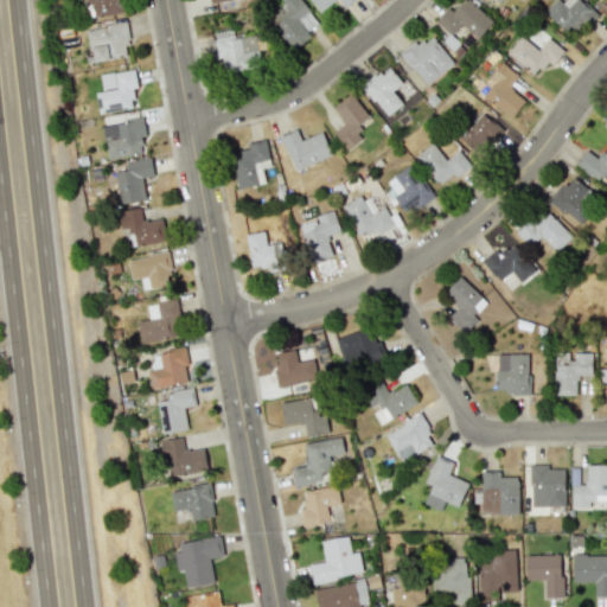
[(94,17),(122,12),(120,0),(78,0),(80,5),(91,4),(94,17)]
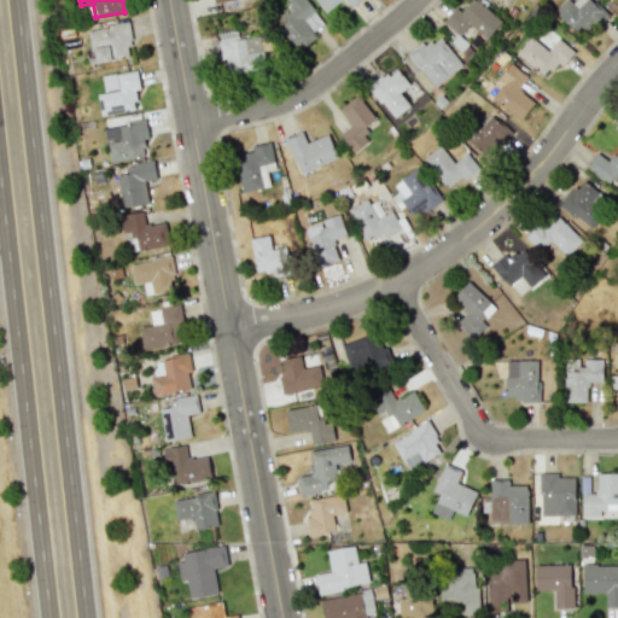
[(296,48),(326,27),(304,0),(287,0),(292,5),(273,19),(296,48)]
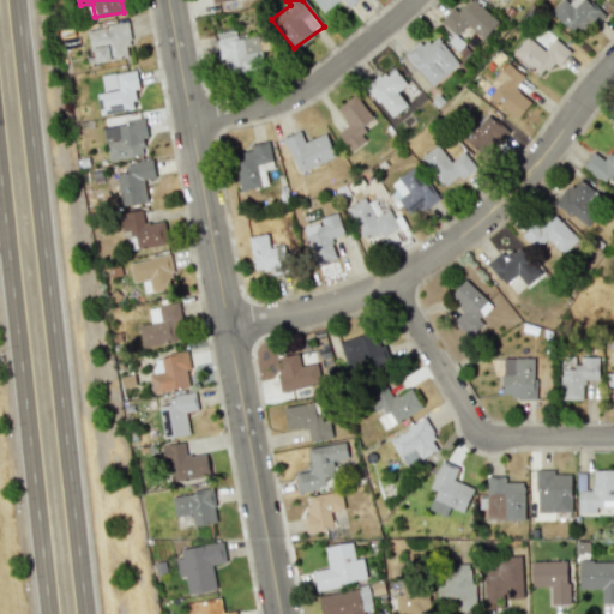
[(313,0),(323,12),(338,0),(342,0),(348,6),(355,0),(313,0)]
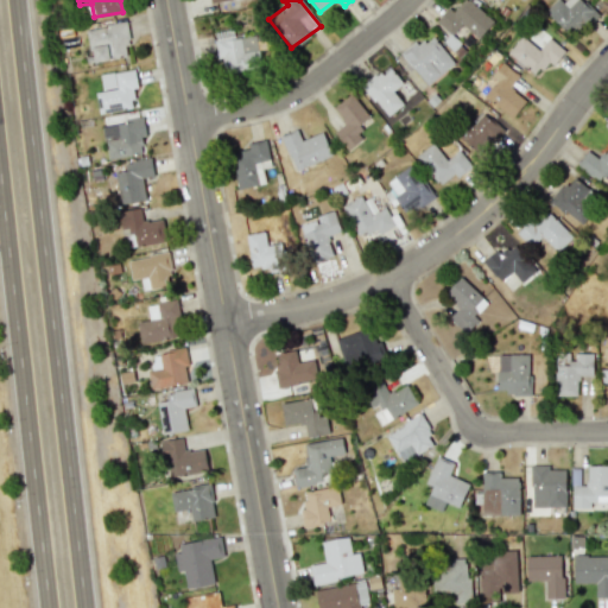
[(447,7),(436,23),(453,35),(460,24),(480,38),(493,19),(467,0),(466,0),(456,13),(447,7)]
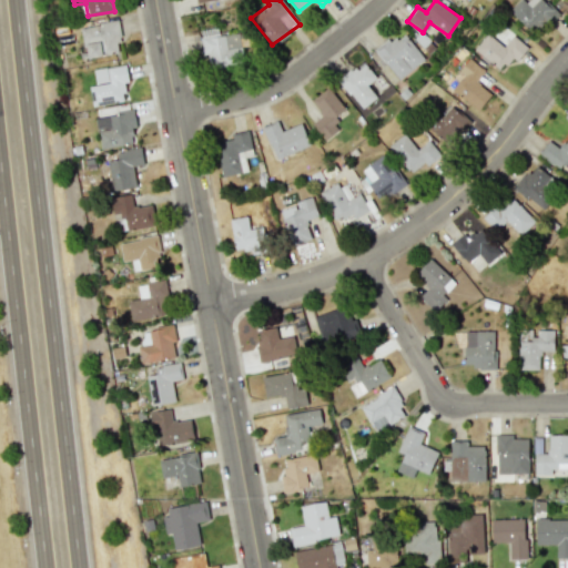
[(534,36),(557,13),(544,0),(528,0),(526,3),(523,0),(519,0),(509,10),(534,36)]
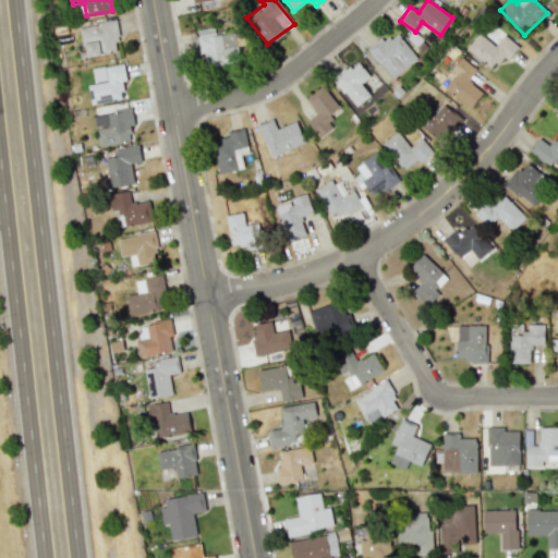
[(85,57),(119,51),(113,20),(80,26),(85,57)]
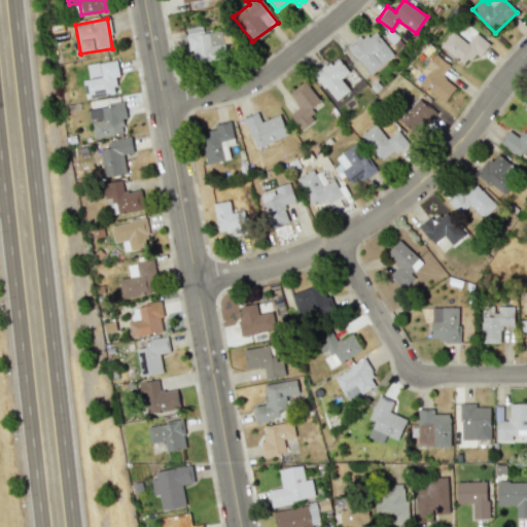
[(413,33),(399,21),(385,37),(398,49),(413,33)]
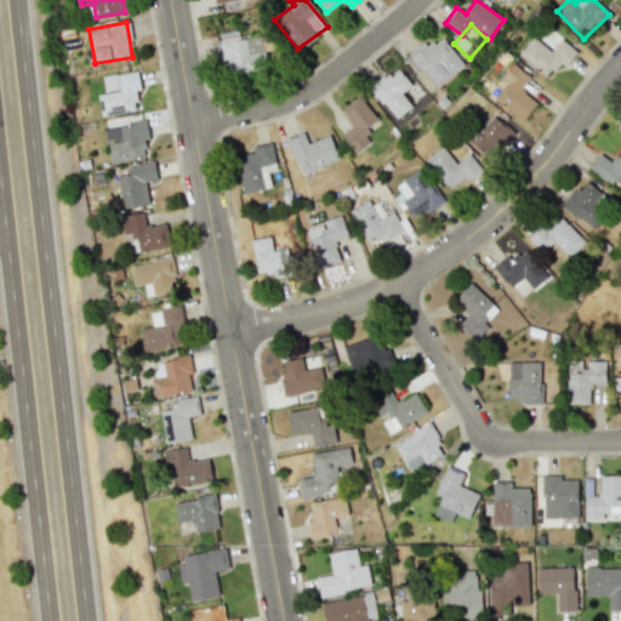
[(218,33),(222,61),(228,60),(229,74),(266,69),(262,33),(239,35),(238,29),(218,33)]
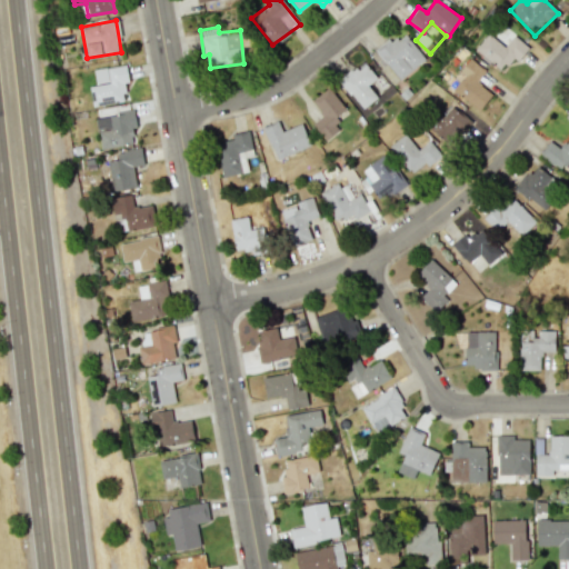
[(426,58),(401,31),(376,52),(386,65),(380,69),(393,85),(426,58)]
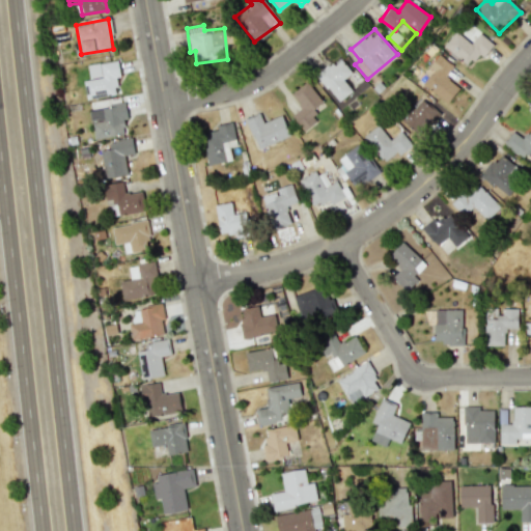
[(471,44),(455,31),(443,46),(468,65),(478,53),(483,57),(494,45),(479,33),(471,44)]
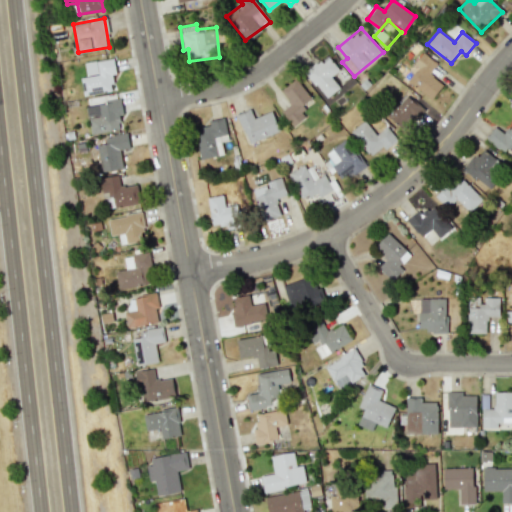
[(417,67),(407,81),(431,99),(442,84),(429,74),(437,63),(422,52),(413,64),(417,67)]
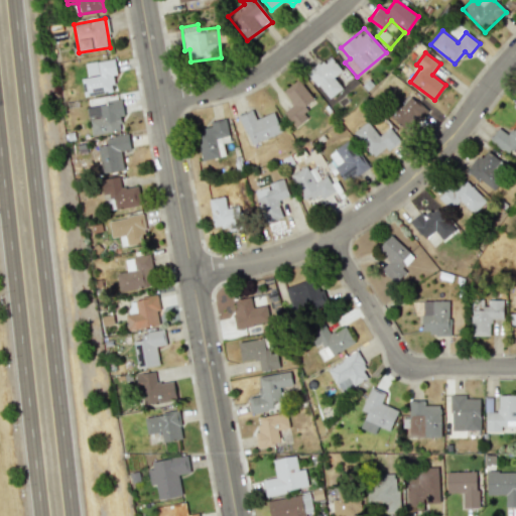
[(307,74),(329,98),(350,80),(330,55),(307,74)]
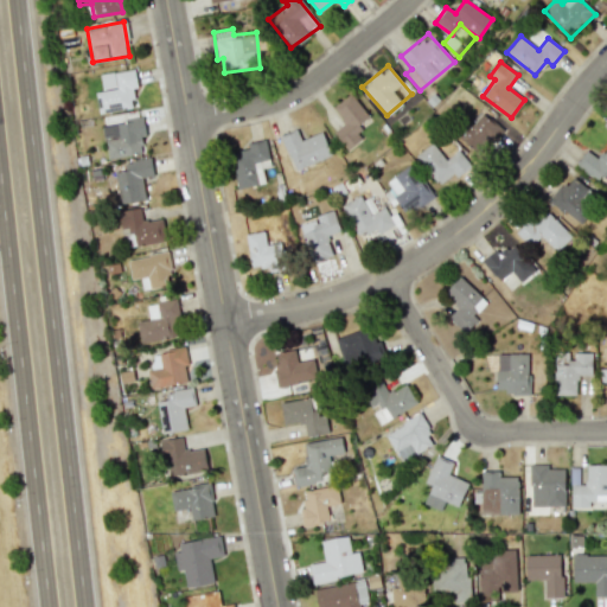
[(95,93),(98,114),(136,107),(132,89),(138,88),(134,68),(100,75),(102,90),(95,93)]
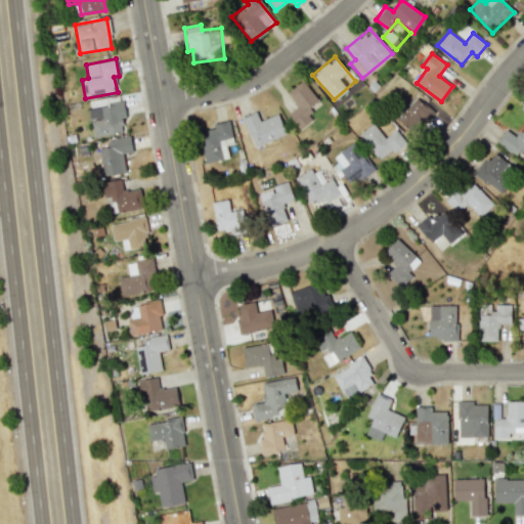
[(299,129),(314,118),(307,108),(318,101),(303,80),(287,92),(298,106),(288,114),(299,129)]
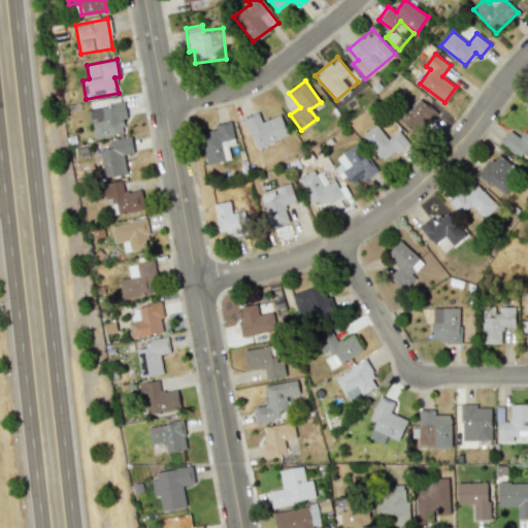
[(435,111),(419,96),(398,118),(416,133),(435,111)]
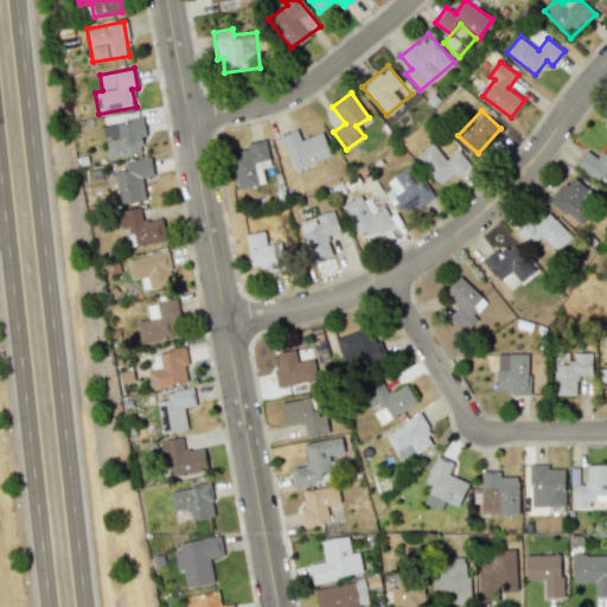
[(102,123),(107,159),(141,154),(139,136),(145,135),(142,119),(102,123)]
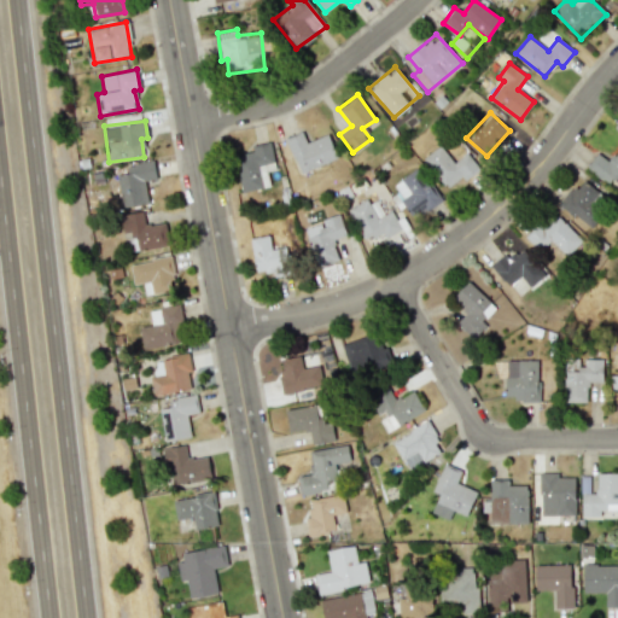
[(328,134),(307,143),(302,132),(285,138),(299,174),(338,158),(328,134)]
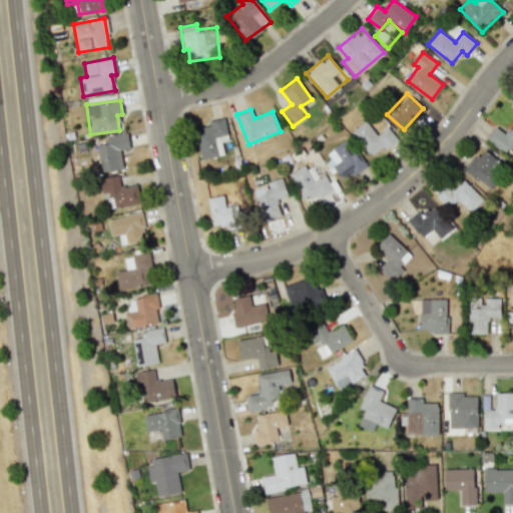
[(226,134),(223,118),(208,120),(209,125),(194,128),(200,159),(217,156),(213,136),(226,134)]
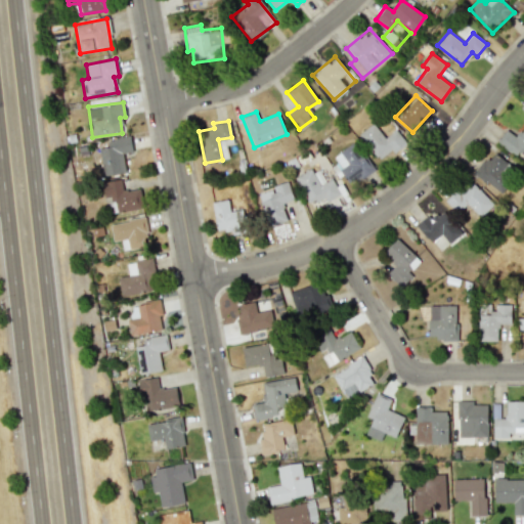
[(406,142),(396,128),(384,137),(374,123),(359,133),(379,162),(406,142)]
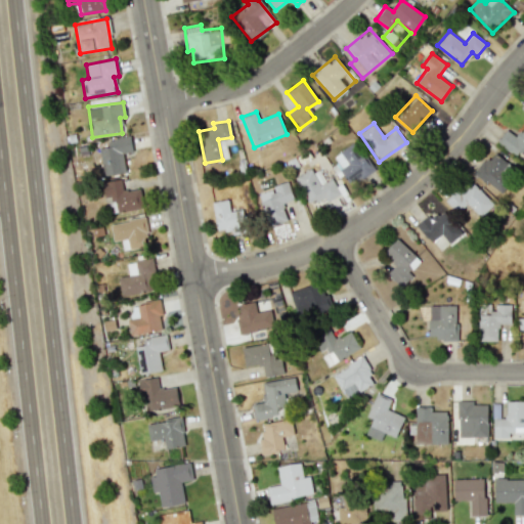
[(523,154),(523,127),(516,137),(506,130),(496,142),(516,157),(520,151),(523,154)]
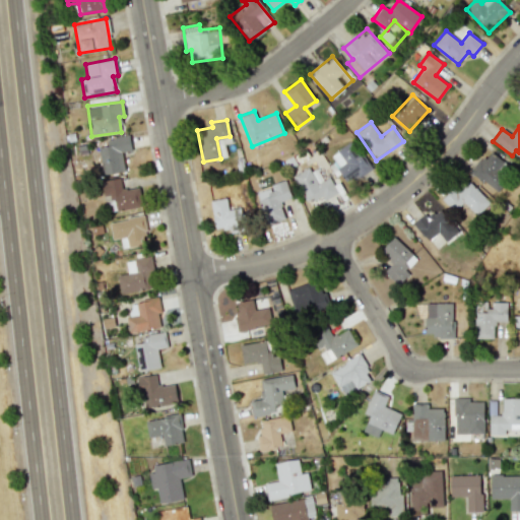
[(96,147),(102,175),(124,171),(121,151),(131,150),(128,135),(106,139),(107,145),(96,147)]
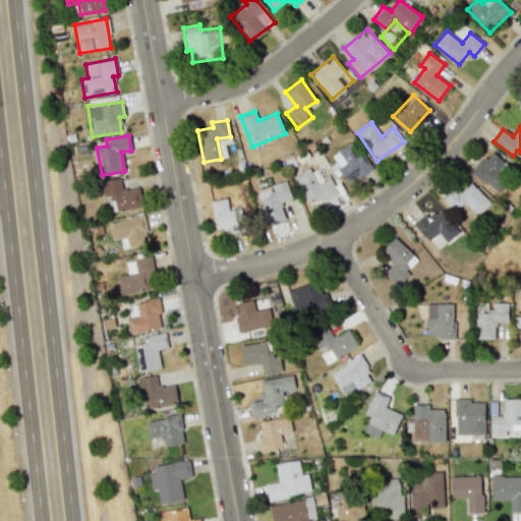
[(346,186),(371,167),(353,142),(328,161),(346,186)]
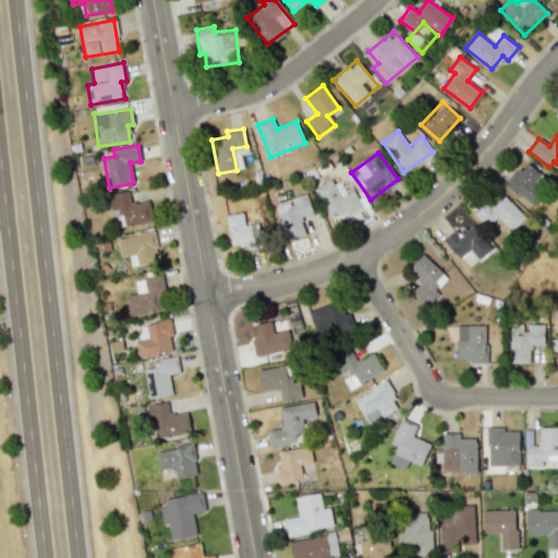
[(505,184),(530,205),(549,182),(524,160),(505,184)]
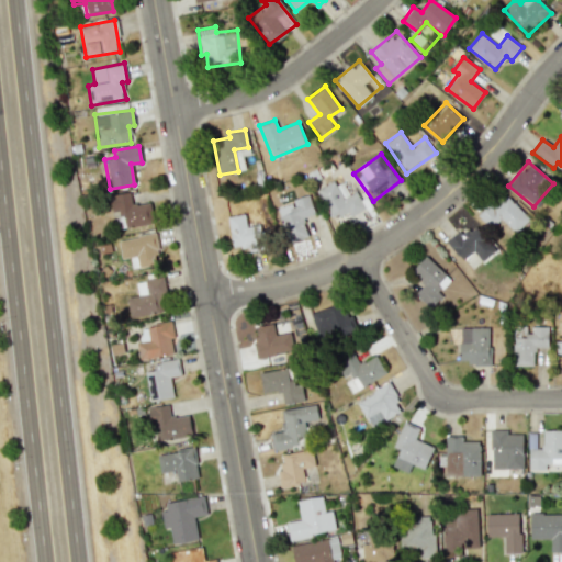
[(366,209),(353,186),(339,192),(334,181),(316,190),(332,218),(349,211),(351,215),(366,209)]
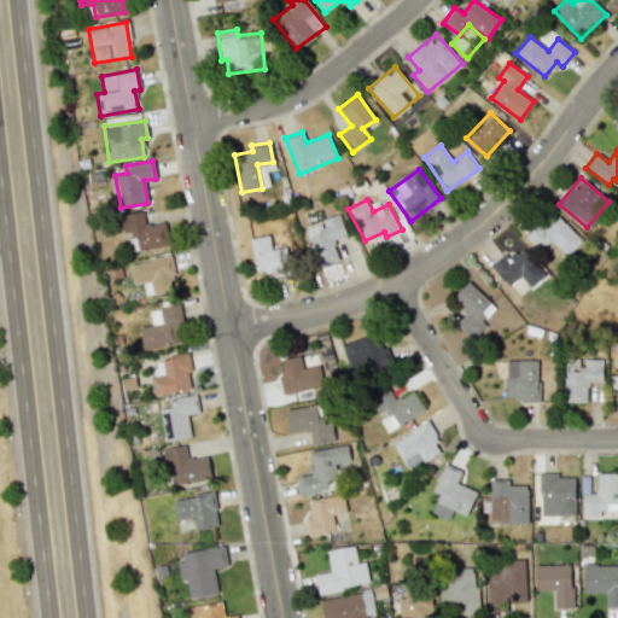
[(582,240),(551,210),(526,238),(540,250),(549,240),(567,256),(582,240)]
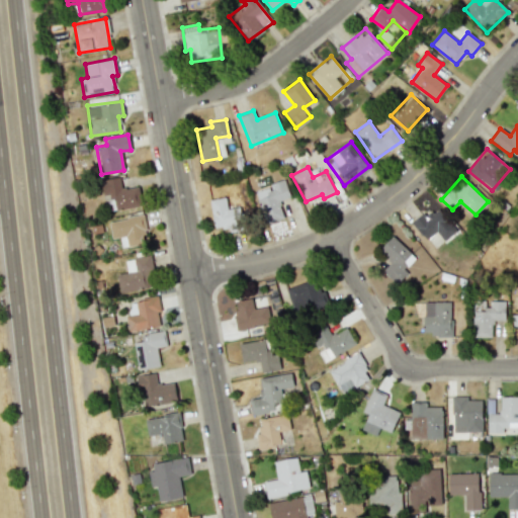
[(100,180),(102,195),(110,194),(112,209),(141,206),(139,186),(120,189),(119,177),(100,180)]
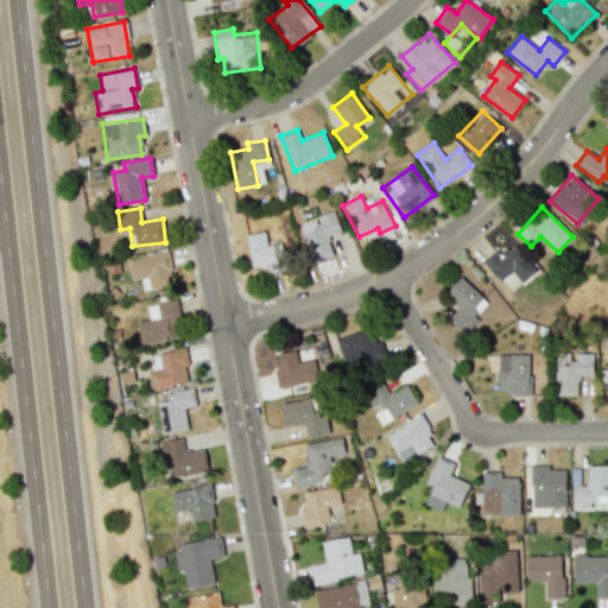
[(334,257),(328,235),(341,232),(334,210),(316,215),(317,221),(302,226),(312,263),(334,257)]
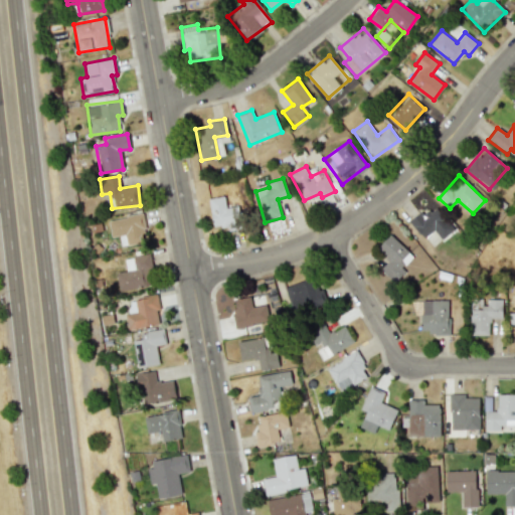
[(242,205),(226,207),(224,196),(209,198),(212,227),(227,225),(227,231),(245,229),(242,205)]
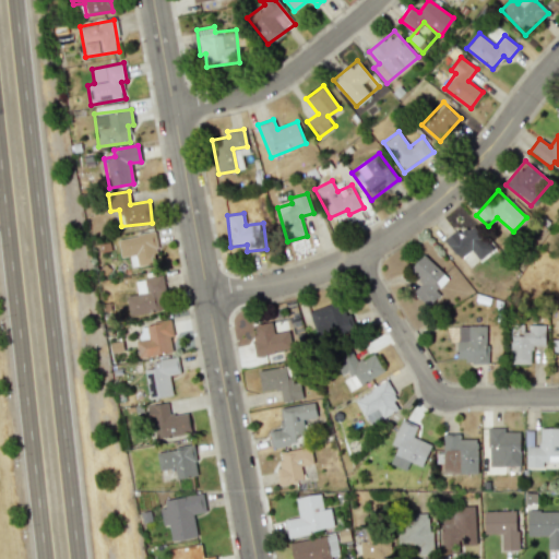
[(471,250),(479,260),(495,248),(471,219),(445,241),(461,259),(471,250)]
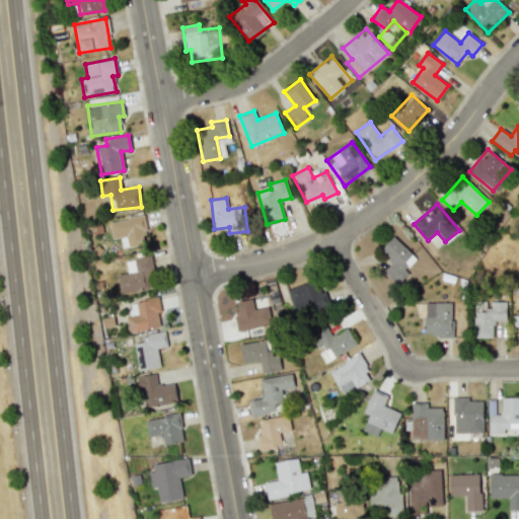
[(112,238),(120,237),(121,247),(146,244),(143,217),(108,220),(112,238)]
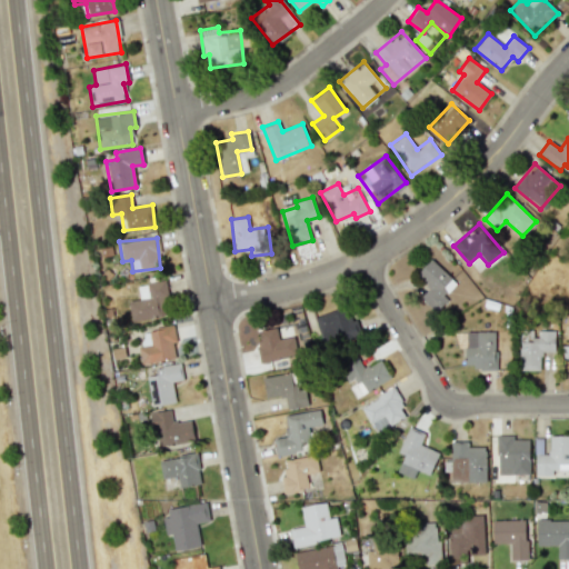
[(416,275),(430,287),(420,298),(435,310),(458,285),(430,259),(416,275)]
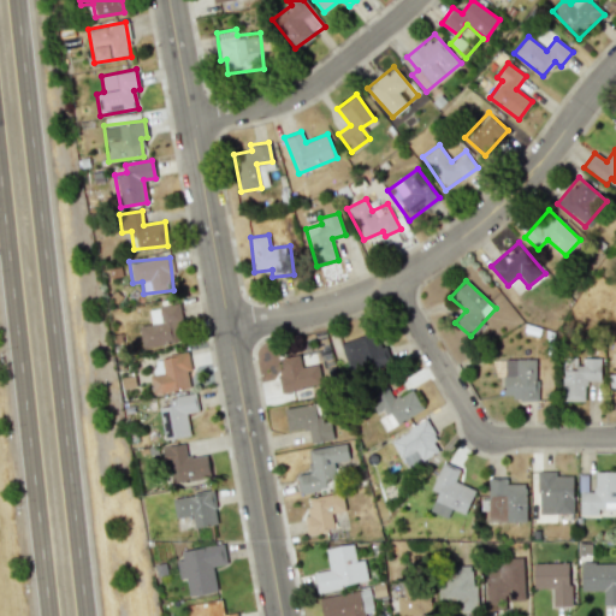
[(140,326),(142,348),(184,342),(178,303),(148,308),(150,324),(140,326)]
